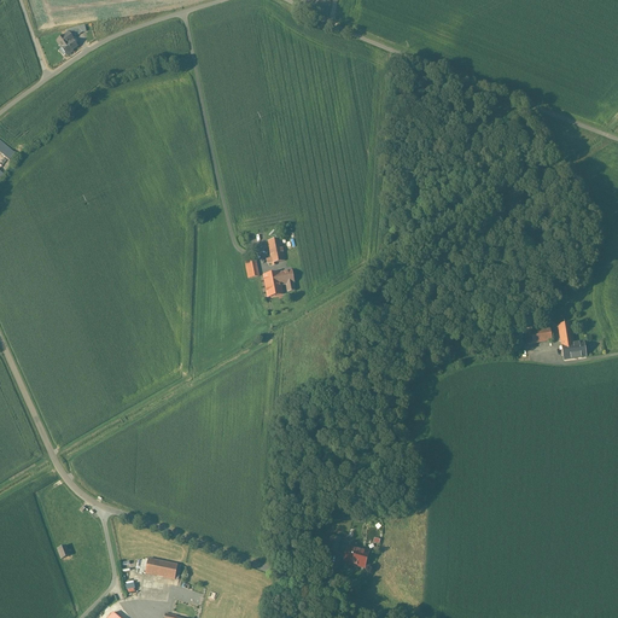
[(79,28),(65,30),(71,38),(74,35),(75,36),(79,34),(79,35),(82,33),(79,28)]
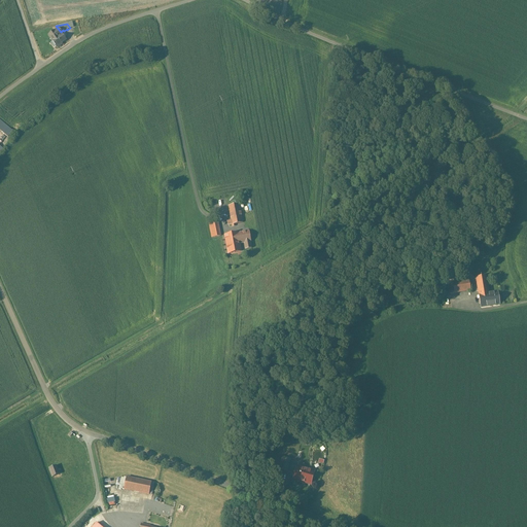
[(62,34),(59,37),(55,31),(48,35),(53,41),(57,47),(58,46),(59,47),(63,44),(62,43),(66,40),(62,34)]
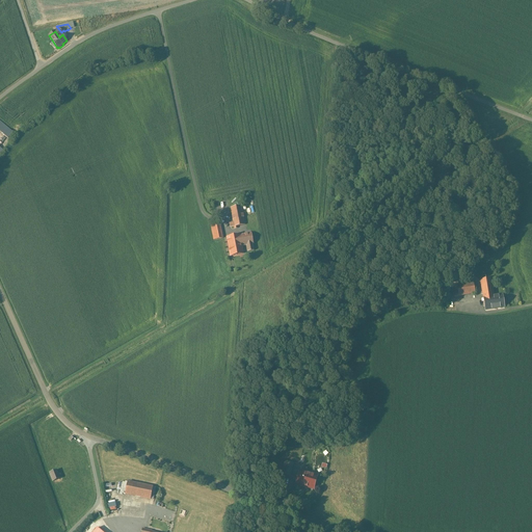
[(14,132),(0,121),(0,131),(8,138),(14,132)]
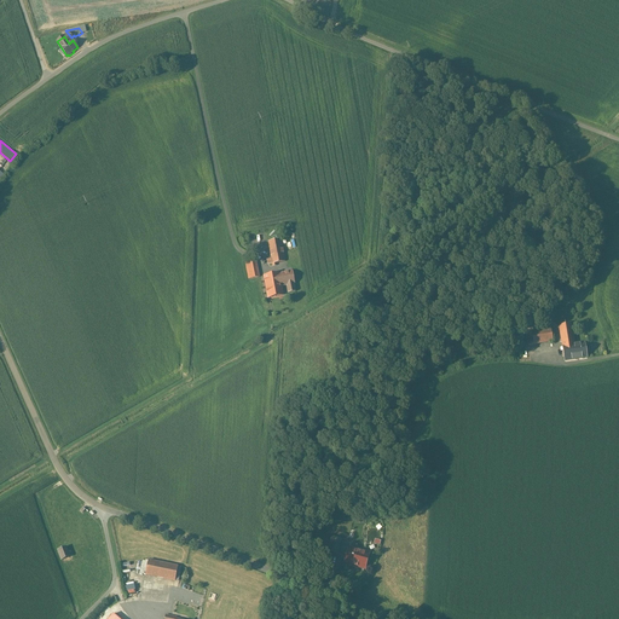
[(267,256),(268,261),(287,258),(283,235),(270,237),(272,255),(267,256)]
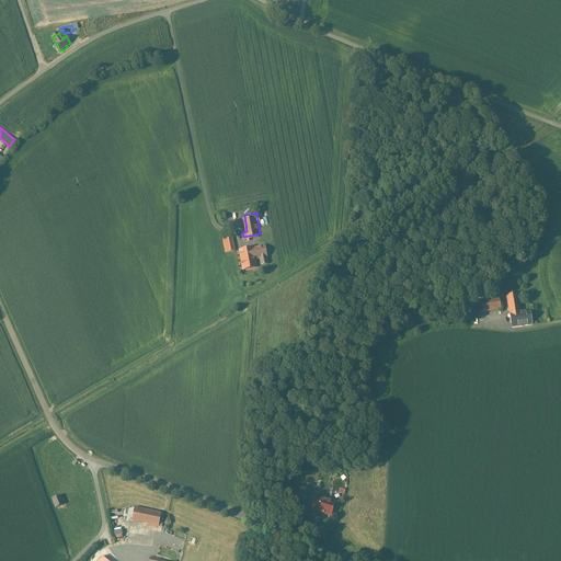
[(224,232),(227,250),(238,248),(235,230),(224,232)]
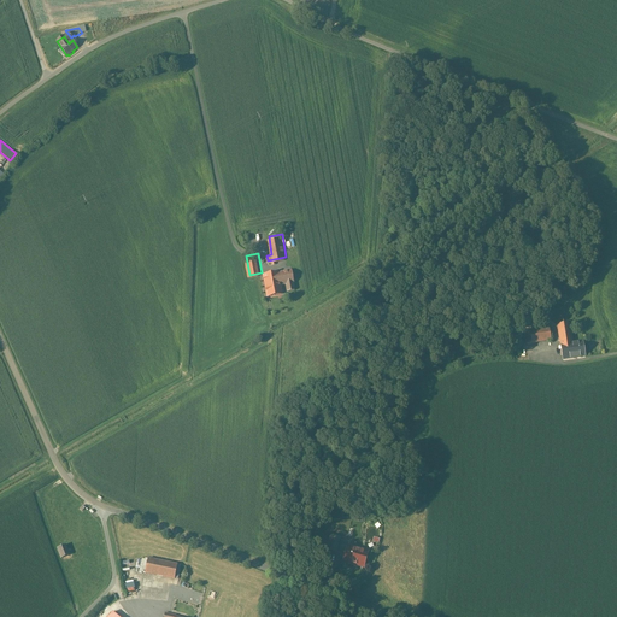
[(294,265),(264,270),(268,294),(285,291),(283,282),(287,281),(288,288),(298,286),(294,265)]
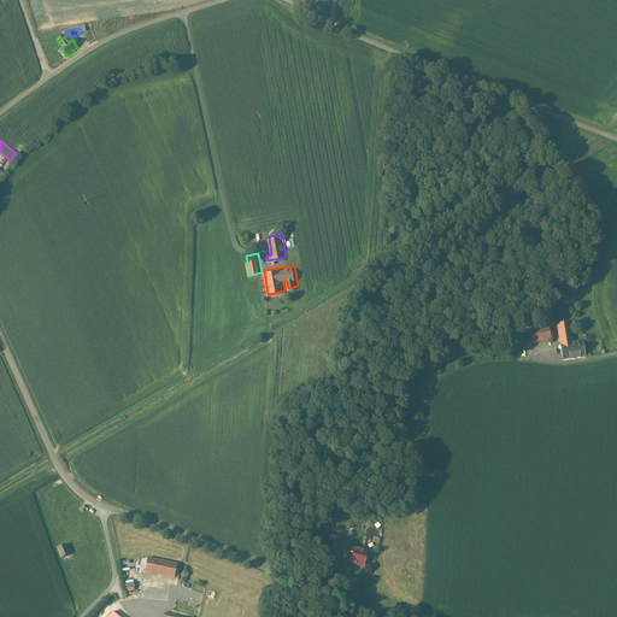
[(583,345),(574,346),(570,327),(558,329),(563,363),(586,359),(583,345)]
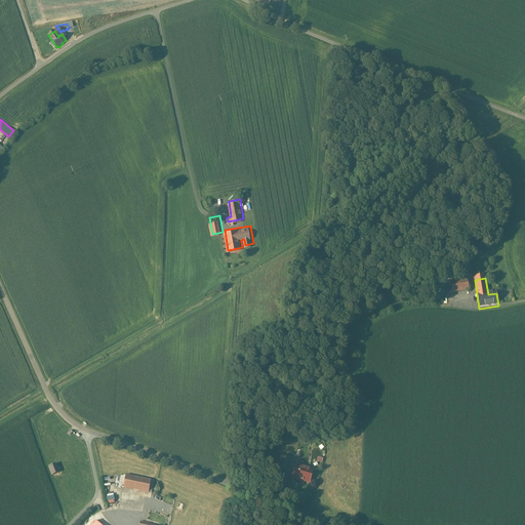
[(467,284),(452,288),(455,298),(470,294),(467,284)]
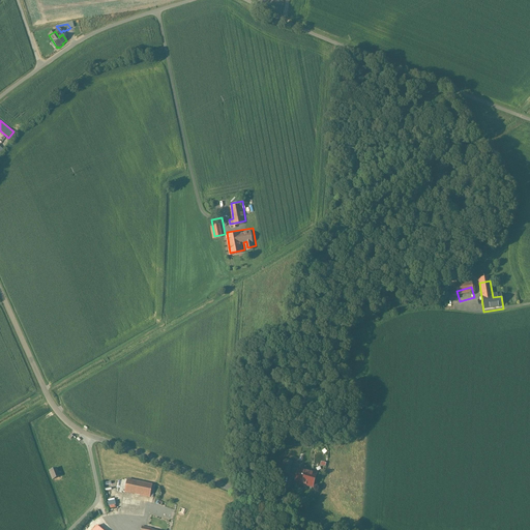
[(292,462),(284,460),(283,464),(285,465),(283,472),(288,474),(292,462)]
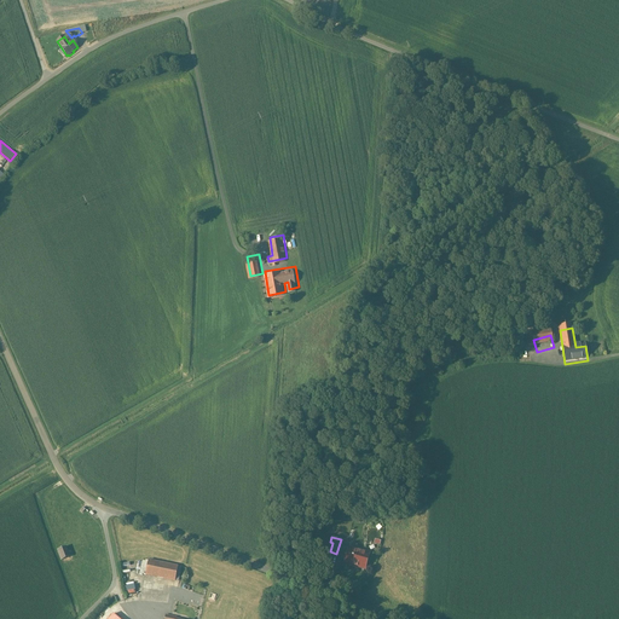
[(65,543),(57,547),(61,557),(69,554),(65,543)]
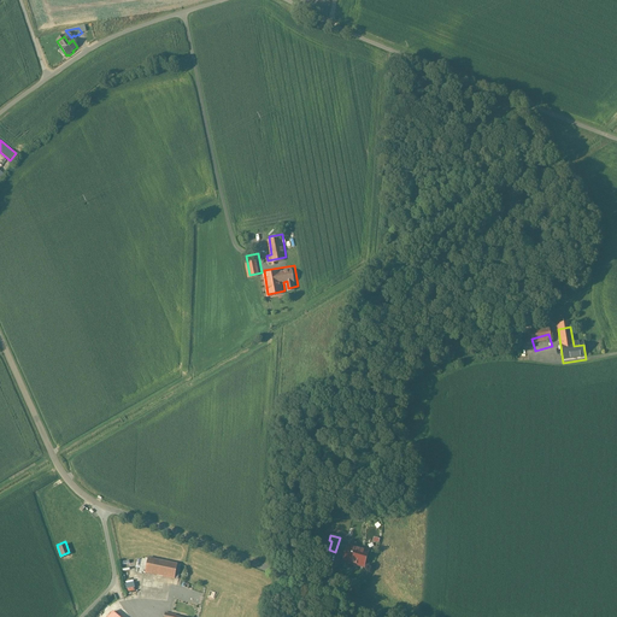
[(368,552),(347,546),(344,560),(364,566),(368,552)]
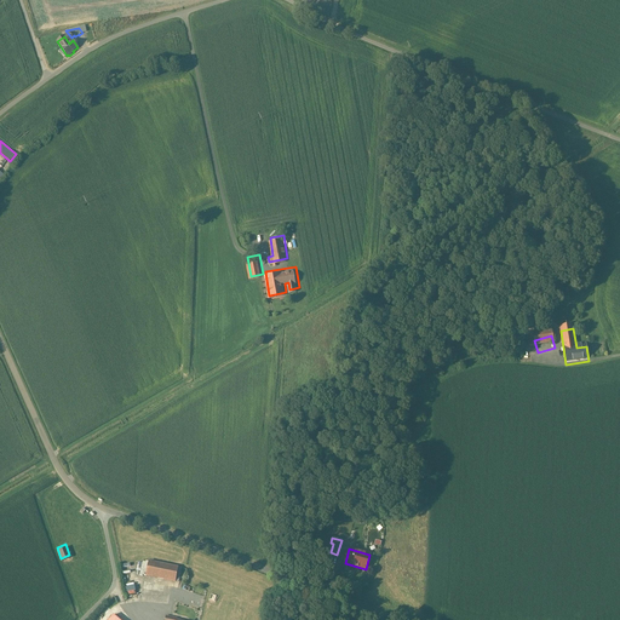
[(178,570),(149,562),(145,577),(174,584),(178,570)]
